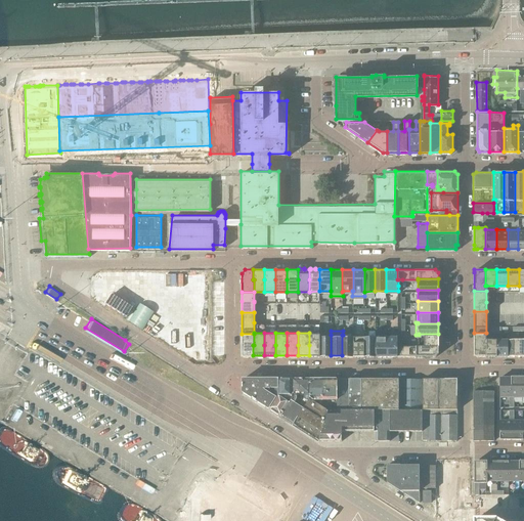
[(319,333),(309,333),(309,345),(309,355),(320,355),(320,345),(319,345),(319,333)]
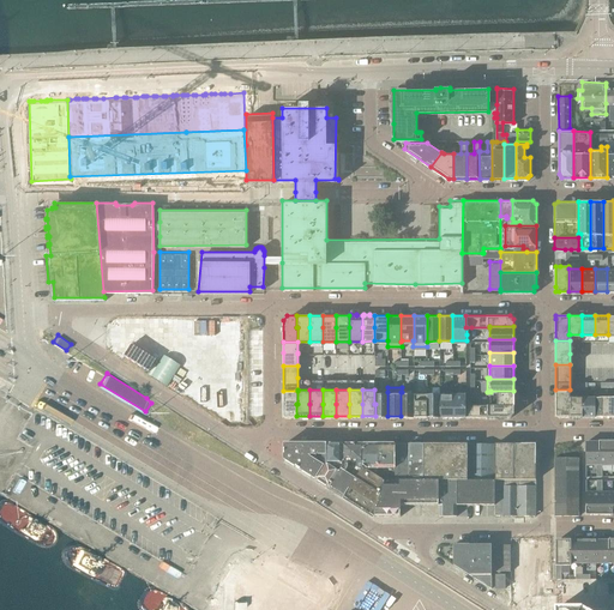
[(374,390),(374,404),(375,404),(375,416),(387,416),(387,392),(375,392),(375,390),(374,390)]
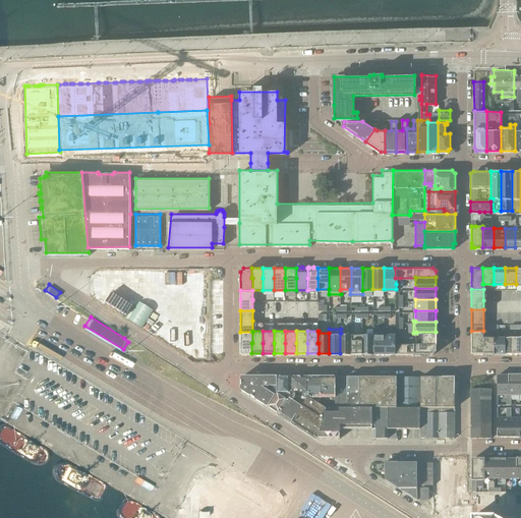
[(483,331),(471,331),(471,350),(471,353),(482,353),(482,336),(483,336),(483,331)]
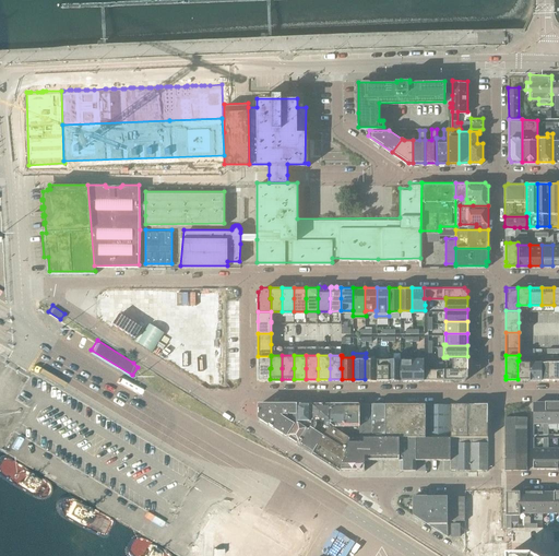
[(271,356),(258,356),(258,376),(258,379),(261,379),(270,379),(270,368),(271,368),(271,356)]
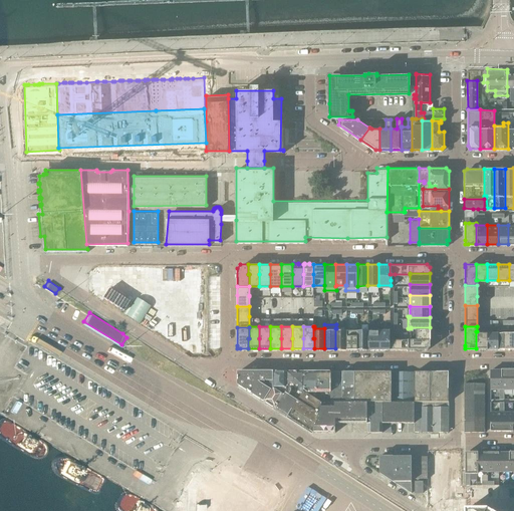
[(430,327),(411,327),(411,328),(411,338),(430,338),(430,327)]
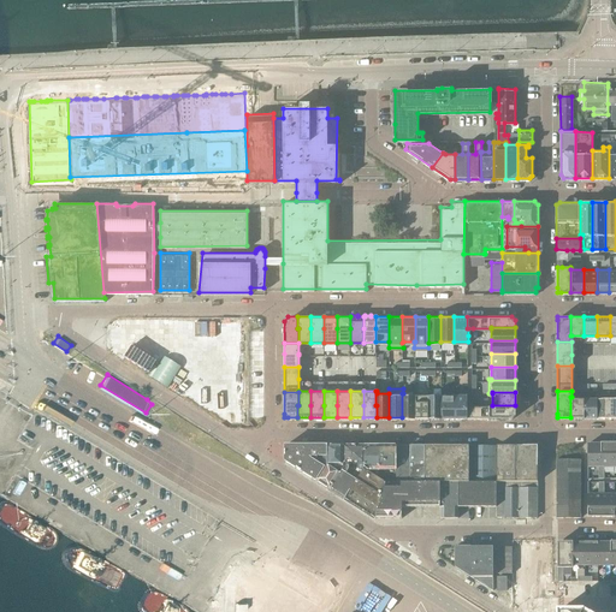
[(403,393),(402,393),(402,417),(415,417),(415,393),(403,393)]
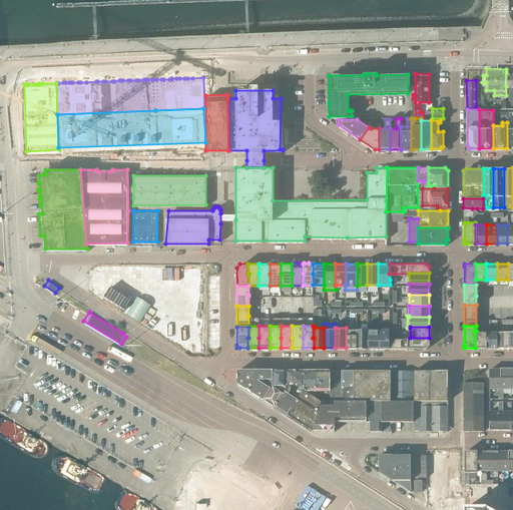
[(357,328),(346,328),(346,348),(357,348),(357,328)]
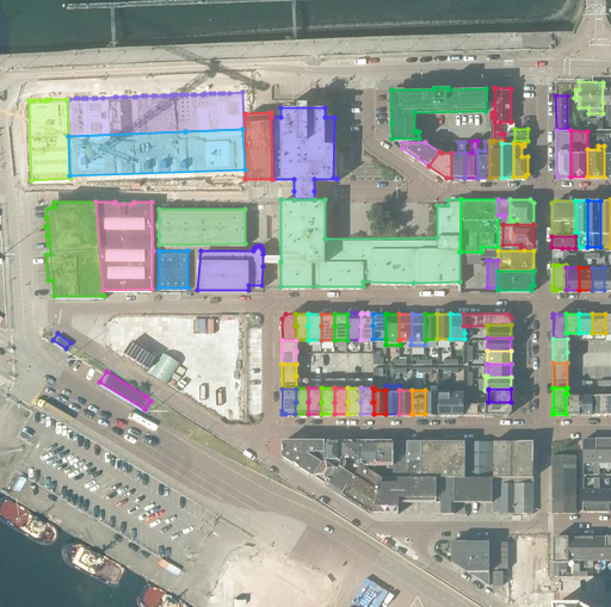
[(437,390),(425,390),(425,414),(438,414),(437,390)]
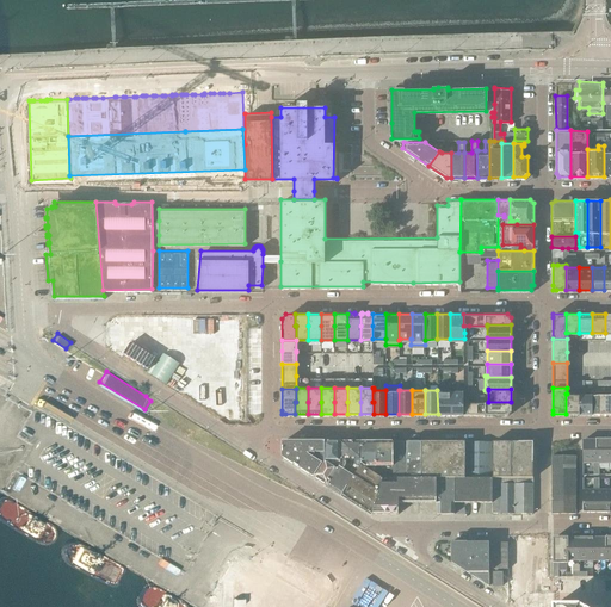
[(450,390),(437,390),(438,414),(450,414),(450,390)]
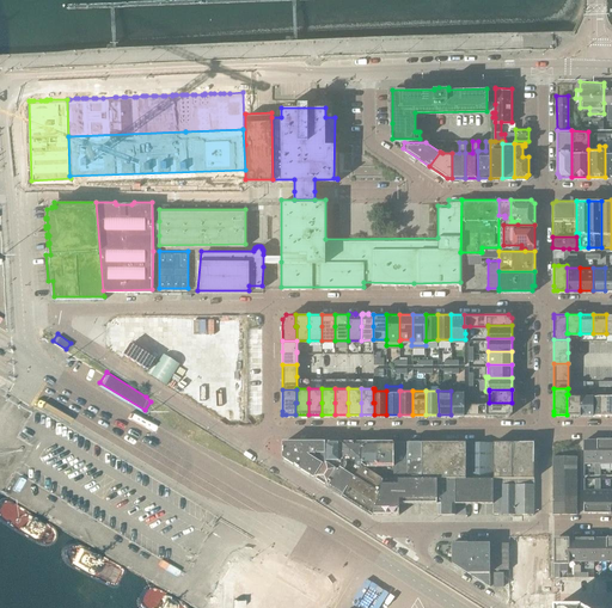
[(465,391),(451,391),(451,415),(464,415),(464,403),(465,403),(465,395),(465,391)]
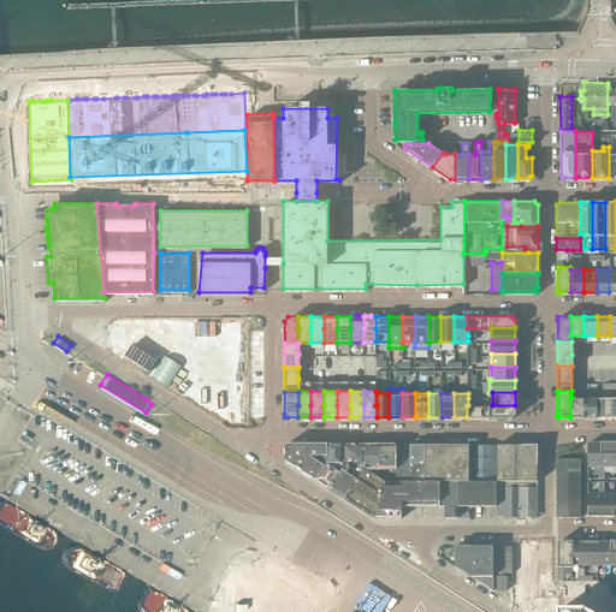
[(584,397),(572,397),(570,397),(570,417),(584,417),(584,397)]
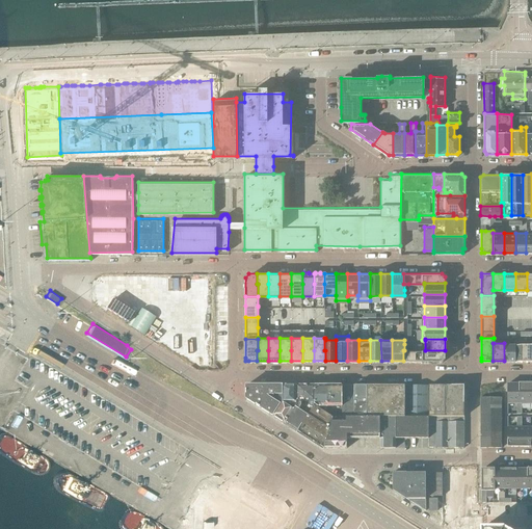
[(515,343),(504,343),(504,361),(515,361),(515,343)]
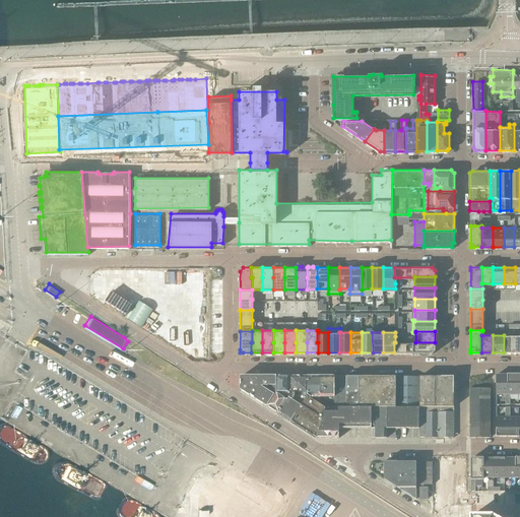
[(504,335),(504,352),(515,352),(515,335),(504,335)]
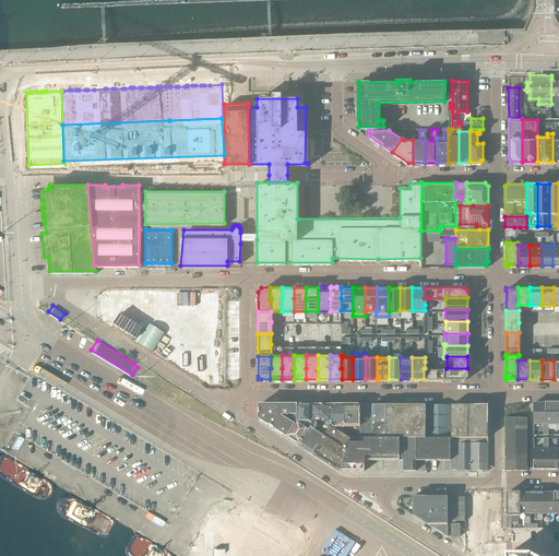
[(425,368),(424,368),(424,379),(464,379),(467,376),(467,368),(447,368),(429,368),(425,368)]
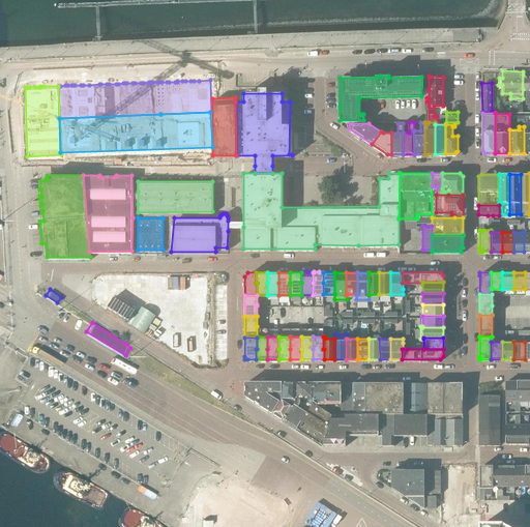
[(517,380),(505,380),(505,400),(514,400),(517,400),(517,380)]
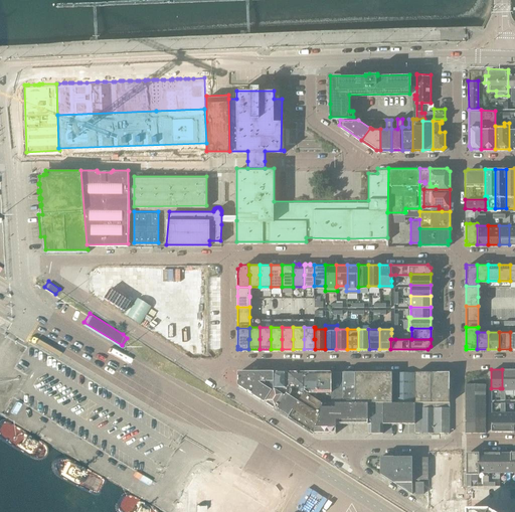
[(513,369),(502,369),(502,388),(505,388),(513,388),(513,369)]
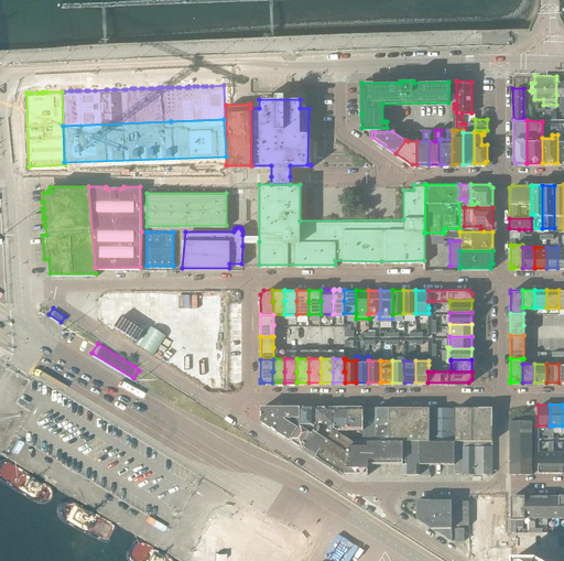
[(299,422),(299,406),(261,406),(260,419),(289,438),(299,422)]
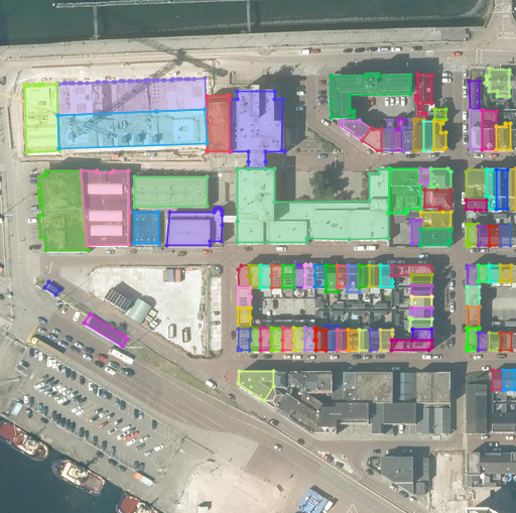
[(286,371),(273,371),(273,386),(264,400),(276,408),(286,392),(286,371)]
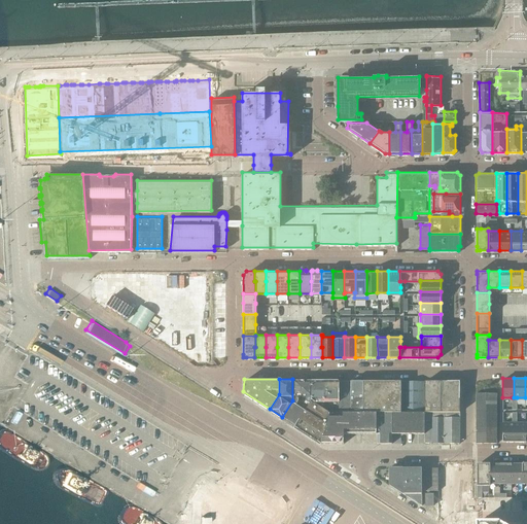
[(292,379),(292,400),(296,403),(299,399),(304,400),(306,402),(307,399),(310,402),(311,398),(311,379),(292,379)]
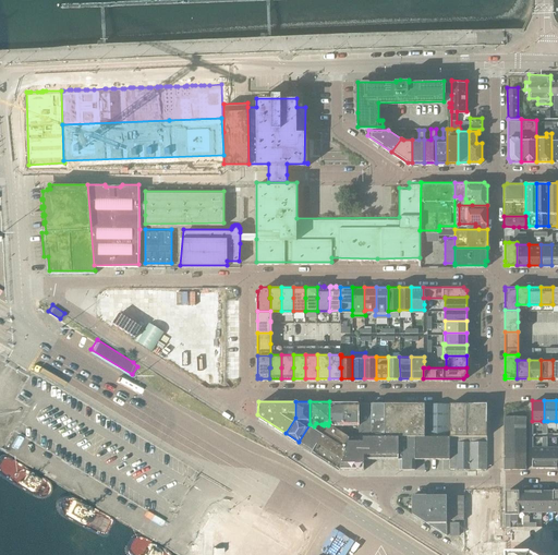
[(343,423),(343,401),(329,401),(329,422),(342,431),(342,423),(343,423)]
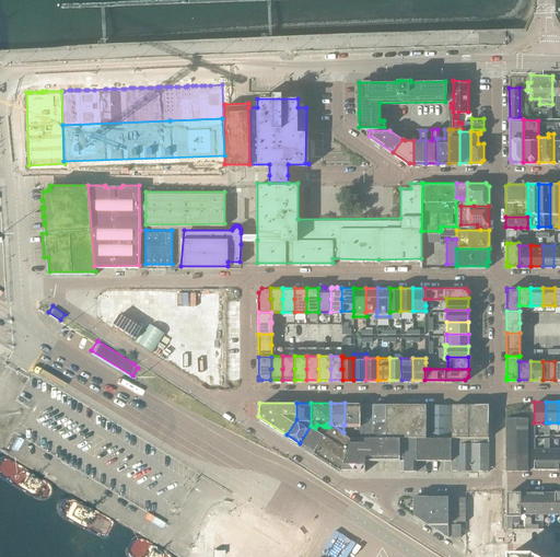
[(360,436),(360,403),(345,403),(345,425),(357,425),(357,429),(351,429),(351,436),(360,436)]
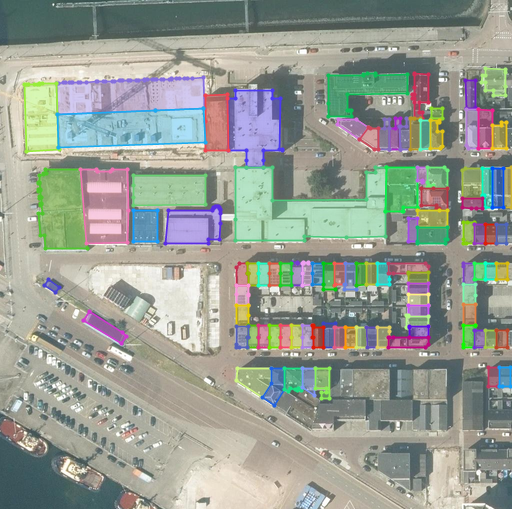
[(341,368),(329,368),(329,398),(334,398),(341,398),(341,368)]
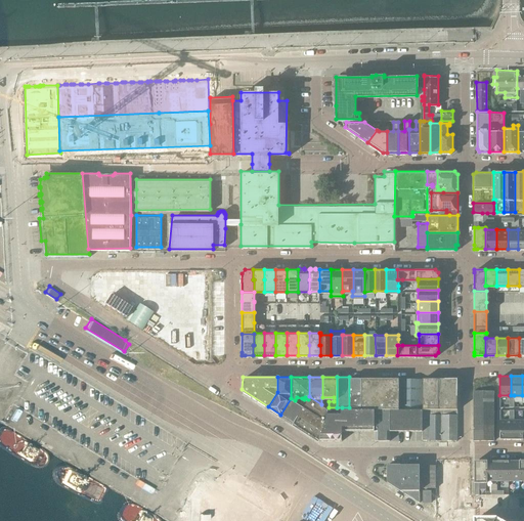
[(361,407),(361,377),(349,377),(349,407),(357,407),(361,407)]
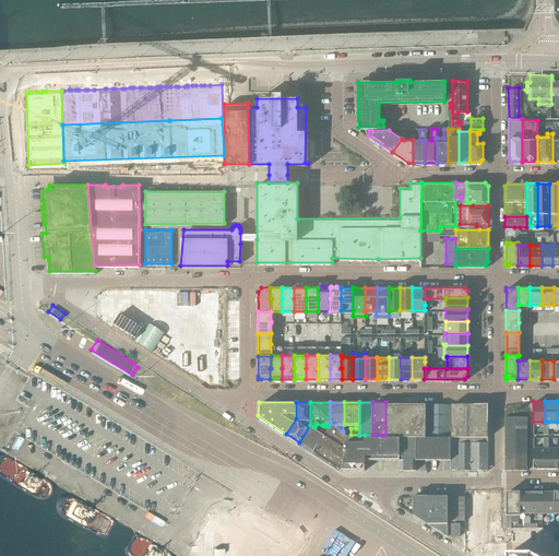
[(399,402),(385,402),(385,435),(399,435),(399,402)]
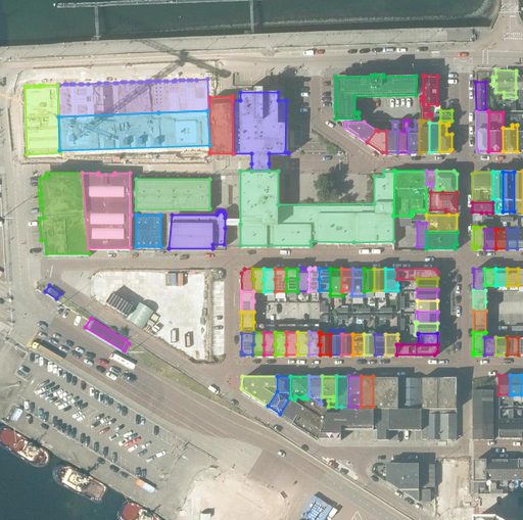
[(388,407),(398,407),(398,376),(373,376),(373,407),(374,407),(388,407)]
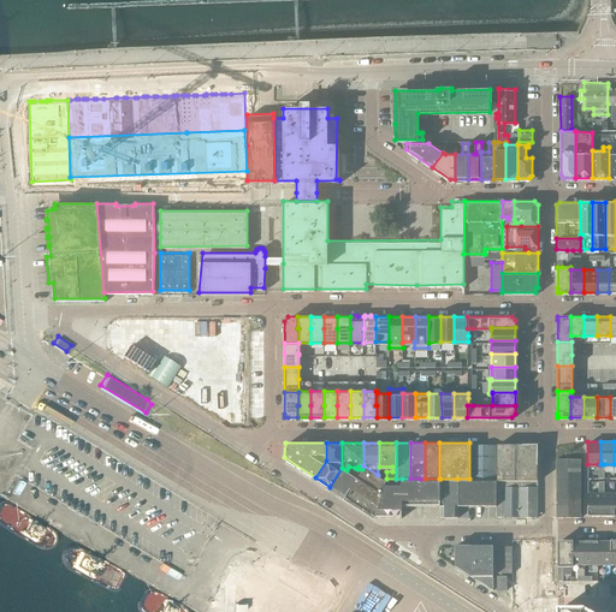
[(483,479),(496,479),(496,443),(469,443),(469,479),(471,479),(483,479)]
